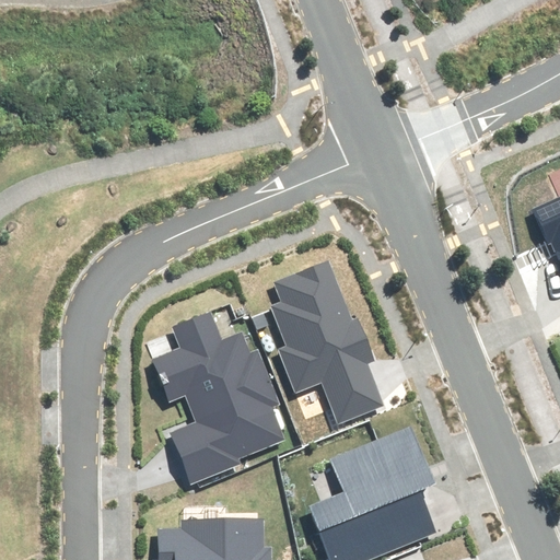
[(559,198),(534,210),(548,243),(552,241),(559,256),(559,198)]
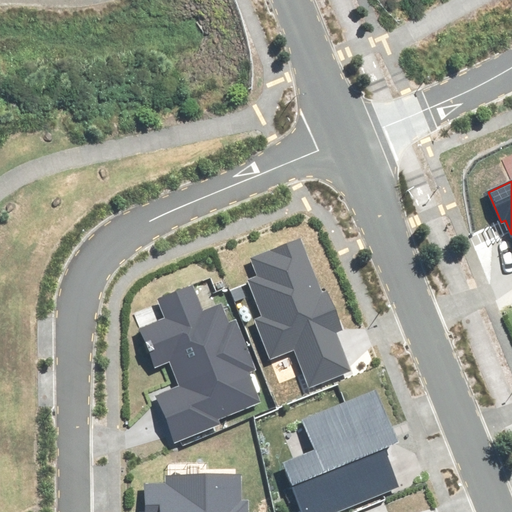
[(259,277),(248,281),(261,316),(255,318),(271,358),(294,349),(309,385),(349,370),(334,333),(340,330),(324,290),(318,293),(297,241),(252,260),(259,277)]
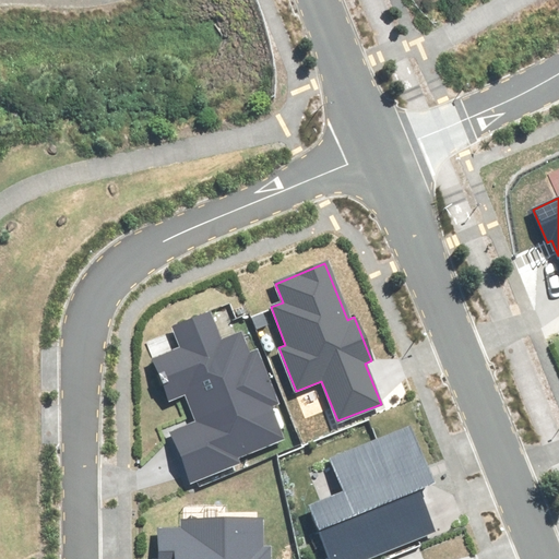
[(221,341),(210,313),(174,328),(182,347),(154,359),(170,401),(186,394),(197,421),(173,431),(192,482),(238,463),(237,459),(282,440),(269,407),(277,404),(256,349),(247,353),(239,334),(221,341)]
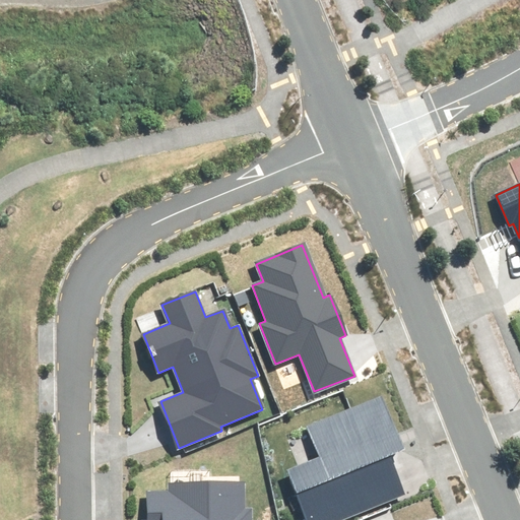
[(310,519),(340,519),(404,495),(389,455),(402,450),(382,397),(309,427),(321,457),(290,470),(310,519)]
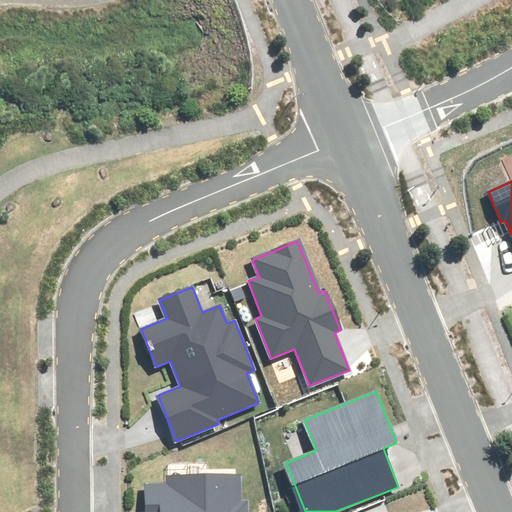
[(167,484),(144,484),(144,511),(247,511),(247,502),(240,502),(240,475),(167,477),(167,484)]
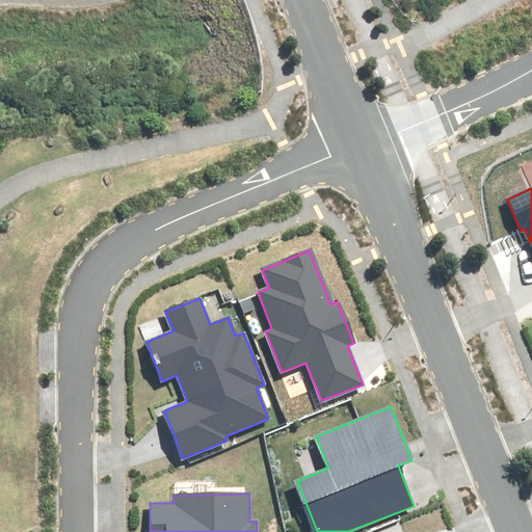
All buildings are outlined.
